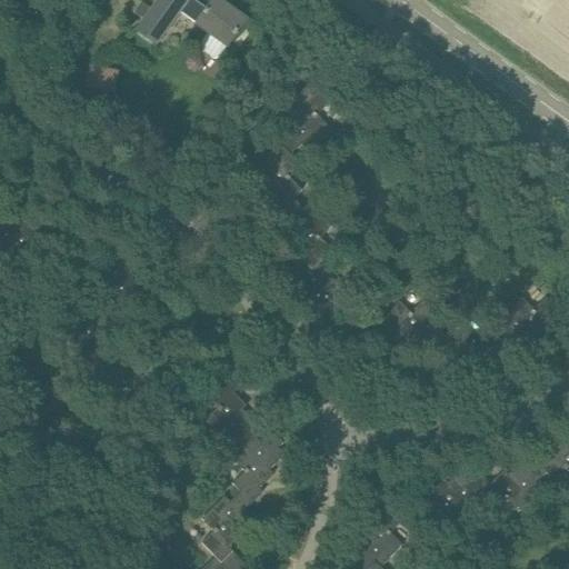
[(197,25),(208,32),(200,45),(200,50),(212,59),(219,58),(228,47),(247,20),(218,0),(215,0),(208,10),(195,0),(159,0),(153,9),(142,1),(135,13),(145,20),(138,30),(157,43),(179,11),(198,25),(197,25)]
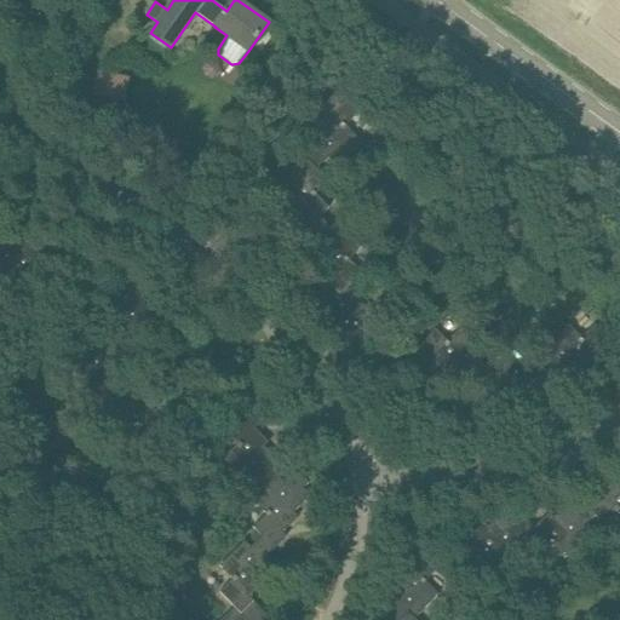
[(304,155),(317,167),(328,156),(334,162),(360,137),(346,124),(360,112),(338,89),(325,102),(329,107),(314,121),(319,126),(302,143),(309,150),(304,155)]
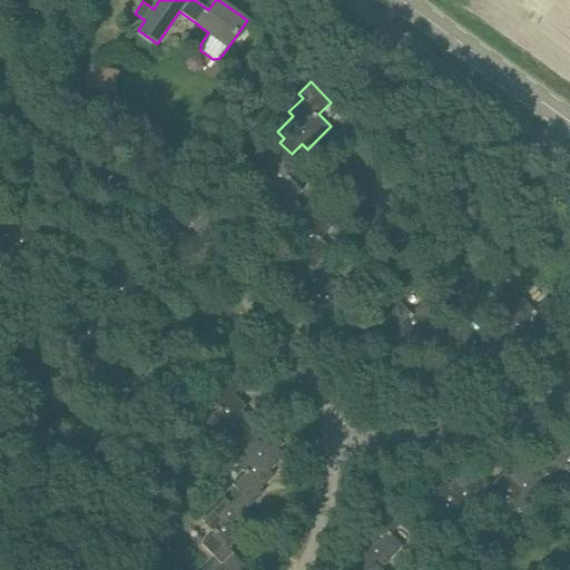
[(271,198),(282,209),(294,197),(295,198),(303,189),(291,177),(303,165),(292,154),(279,143),(274,148),(263,137),(252,148),(256,154),(249,160),(265,176),(261,180),(275,194),(271,198)]
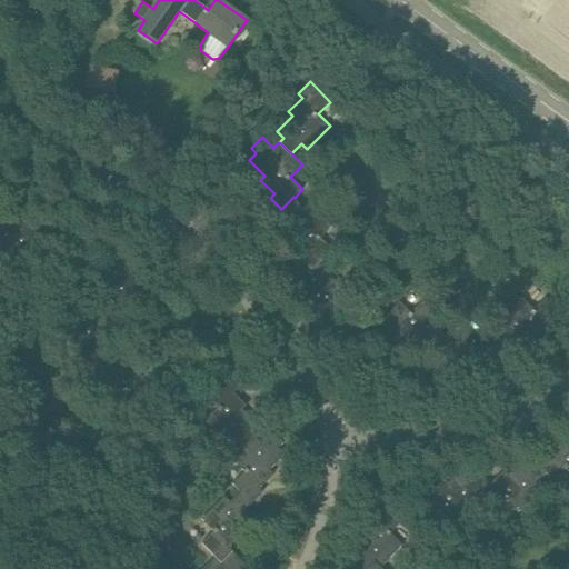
[(305,253),(302,257),(312,268),(319,262),(319,263),(333,249),(321,238),(333,226),(310,202),(305,208),(295,198),(293,197),(281,209),(287,213),(279,220),(295,236),(291,240),(305,253)]
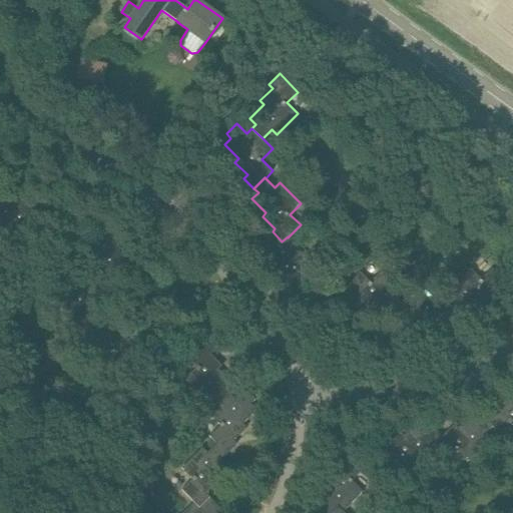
[(308,258),(288,237),(288,236),(282,241),(273,231),(262,242),(266,246),(260,252),(274,267),(270,271),(283,284),(279,287),(290,298),(308,280),(297,269),(308,258)]
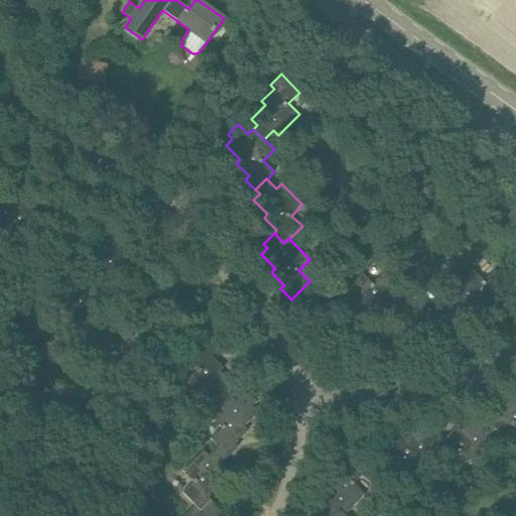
[(443,310),(455,321),(458,317),(464,324),(478,309),(482,313),(495,300),(498,304),(509,293),(491,275),(480,286),(469,275),(447,296),(453,301),(443,310)]
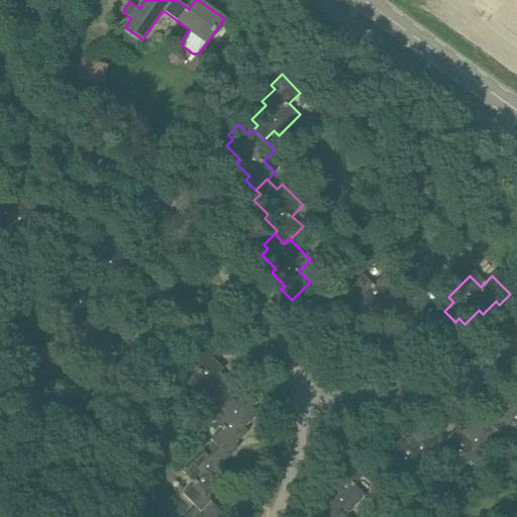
[(405,315),(404,314),(395,305),(400,300),(379,279),(369,290),(357,279),(339,297),(349,308),(353,304),(366,317),(370,313),(384,327),(390,321),(395,325),(405,315)]
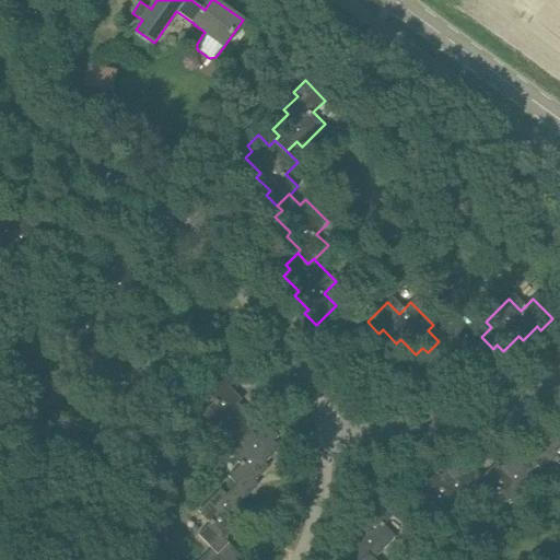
[(439,341),(428,352),(432,358),(421,368),(433,380),(438,375),(444,382),(459,366),(464,371),(477,357),(481,360),(493,349),(481,337),(473,329),(462,341),(450,329),(438,340),(439,341)]
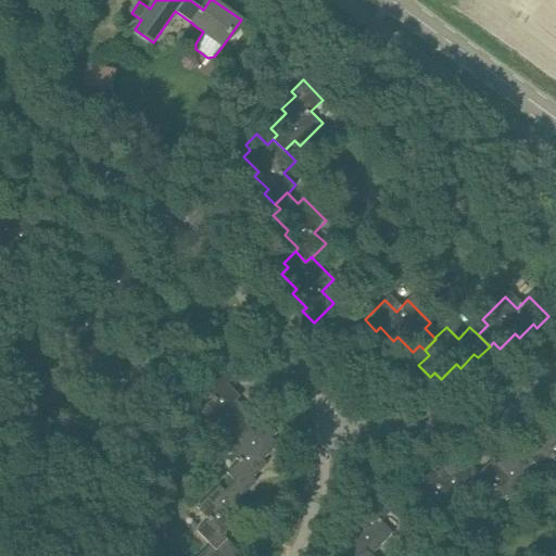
[(239,439),(251,428),(247,424),(253,417),(238,402),(242,397),(229,383),(232,380),(220,368),(201,388),(213,400),(201,412),(224,434),(229,429),(239,439)]
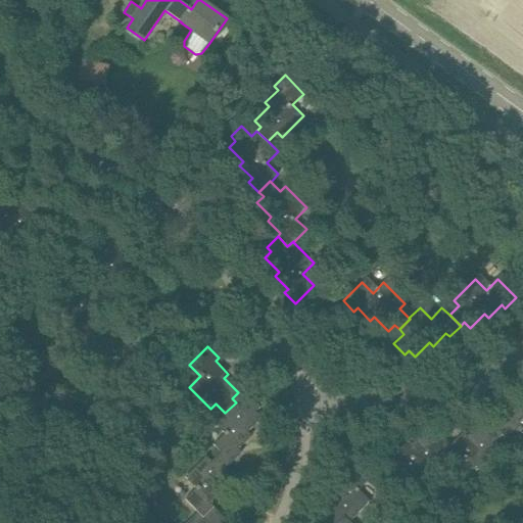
[(236,402),(225,413),(215,423),(226,434),(215,445),(222,454),(223,453),(234,464),(244,454),(240,449),(253,437),(249,433),(264,419),(257,413),(262,408),(251,397),(241,408),(236,402)]
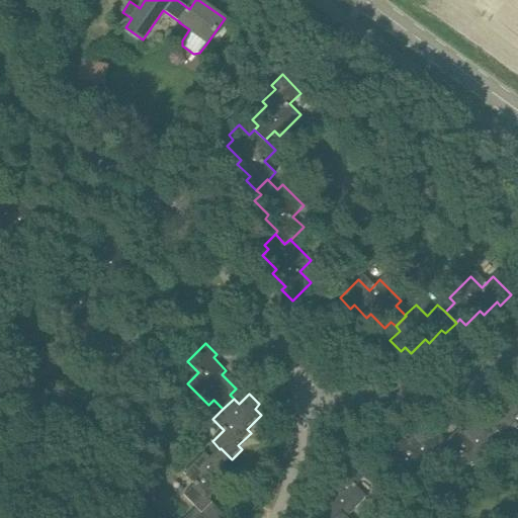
[(517,430),(517,402),(516,404),(512,401),(500,413),(496,410),(486,421),(497,431),(504,439),(515,428),(517,430)]
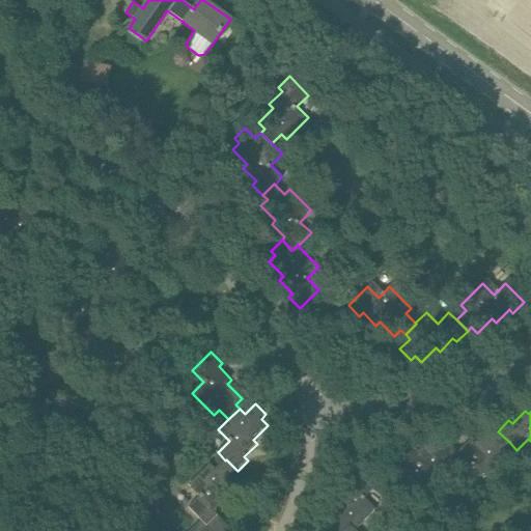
[(509,442),(498,431),(494,435),(487,428),(473,443),(469,439),(456,452),(452,449),(442,459),(448,466),(460,478),(472,467),(483,478),(505,456),(499,451),(509,442)]
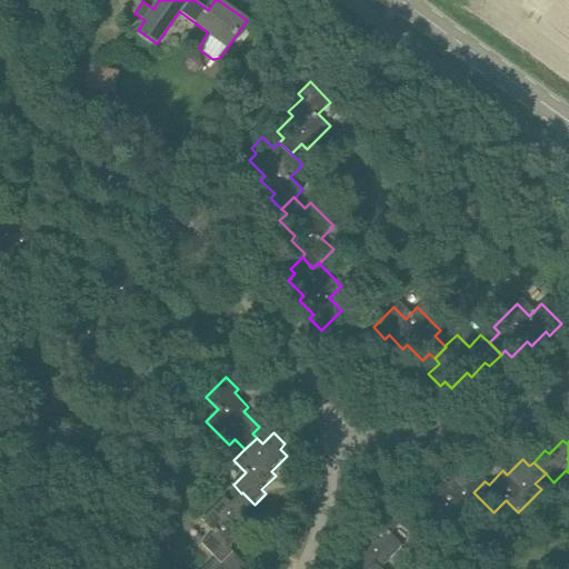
[(458,521),(480,499),(473,492),(485,481),(473,470),(469,475),(462,468),(447,483),(442,479),(429,493),(425,490),(413,501),(433,521),(446,509),(458,521)]
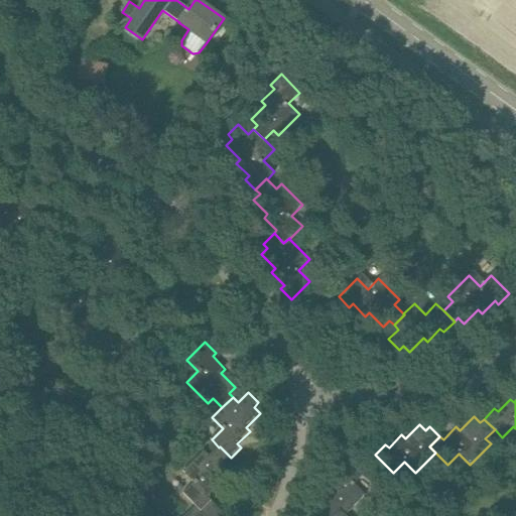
[(202,511),(212,501),(209,498),(222,486),(218,482),(232,468),(226,462),(231,458),(220,446),(219,447),(210,457),(205,452),(183,472),(195,483),(183,494),(197,507),(197,506),(202,511)]
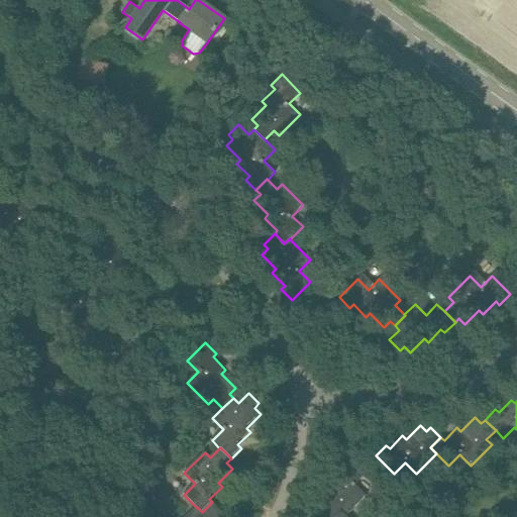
[(334,516),(341,510),(347,516),(368,496),(355,485),(367,474),(348,455),(337,467),(341,470),(329,483),(332,487),(318,501),(325,507),(320,511),(326,516),(334,516)]
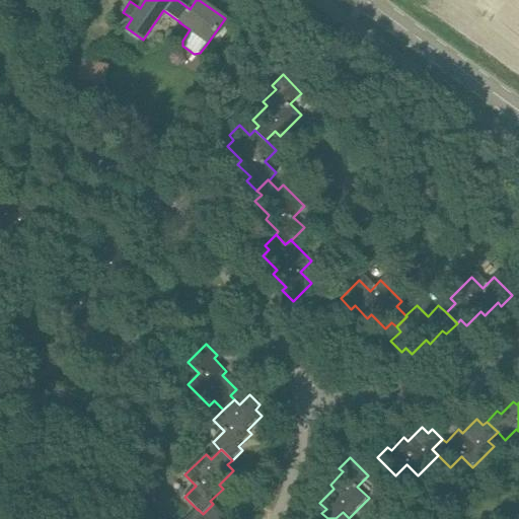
[(198,509),(198,510),(188,518),(219,518),(224,515),(213,504),(203,514),(198,509)]
